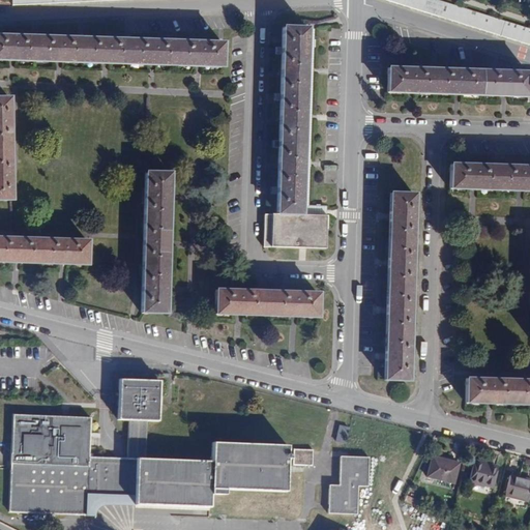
[(529,30),(434,0),(385,0),(529,45),(529,30)]
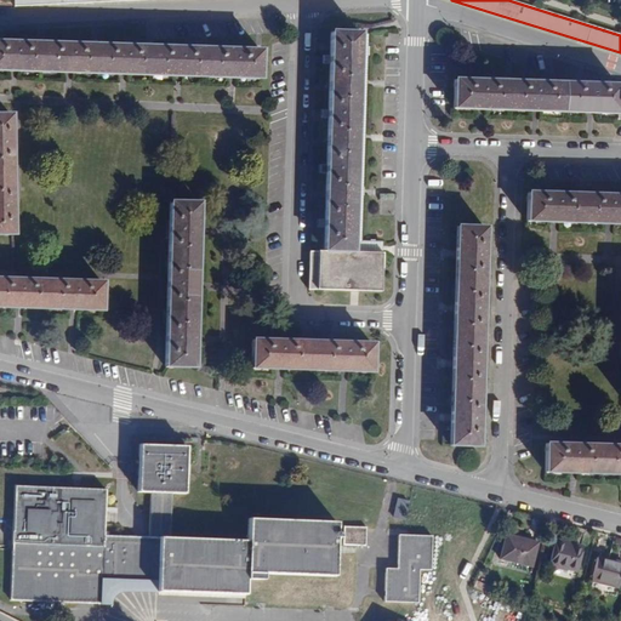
[(309,252),(308,290),(381,291),(382,254),(355,254),(359,33),(331,33),(330,56),(322,56),(322,64),(330,64),(329,109),(320,109),(320,118),(329,118),(328,164),(319,164),(319,172),(329,174),(328,218),(318,218),(318,227),(328,227),(326,252),(309,252)]
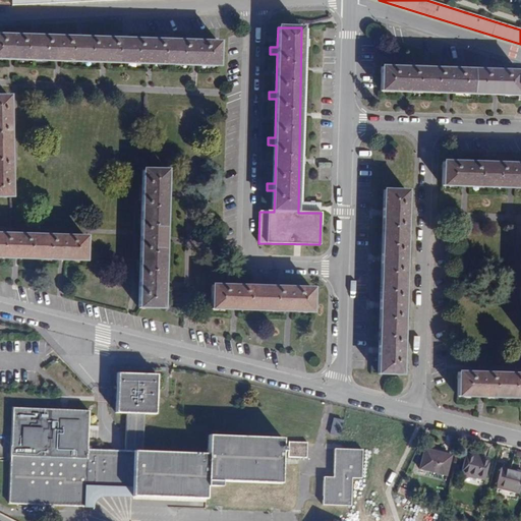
[(298,213),(321,213),(321,206),(302,205),(306,29),(301,27),(298,213)]
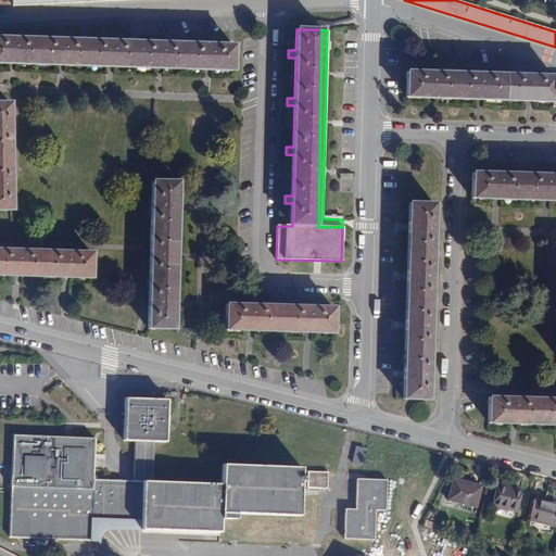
[(0,63),(232,71),(232,46),(0,38),(0,63)]
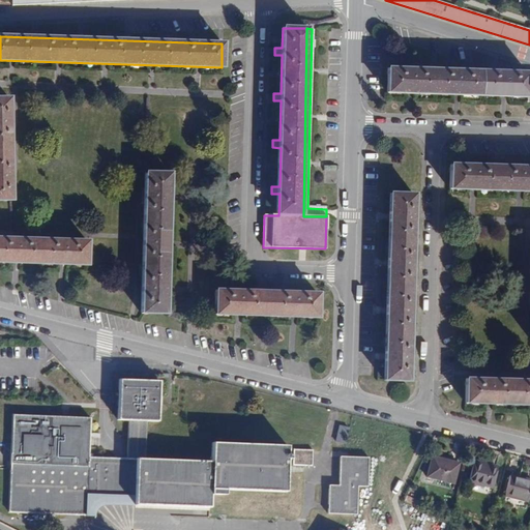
[(529,101),(529,71),(388,66),(387,91),(527,96),(527,101),(529,101)]
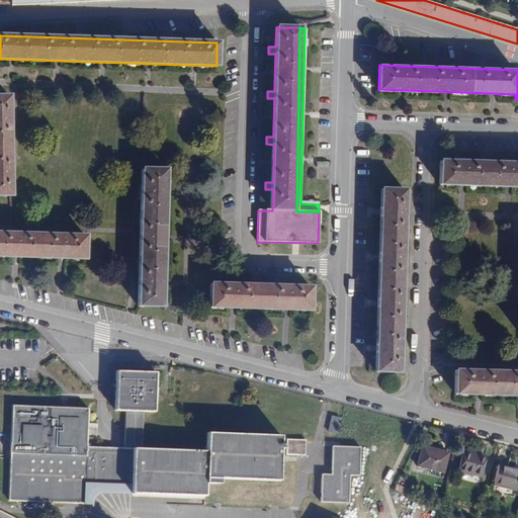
[(0,195),(11,196),(8,96),(0,95),(0,195)]
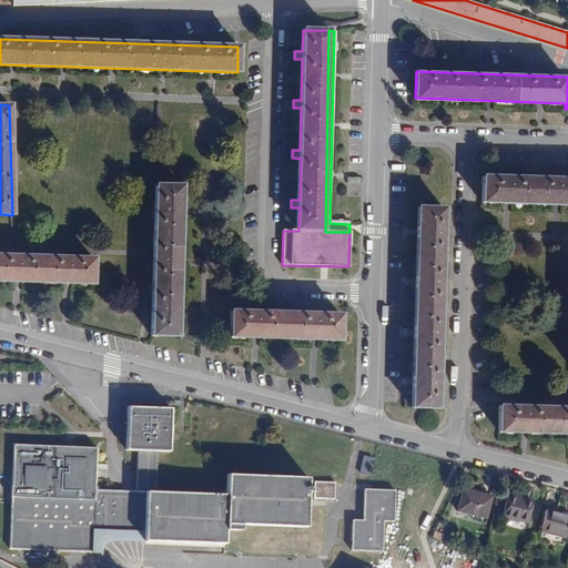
[(567,204),(567,179),(483,175),(482,201),(567,204)]
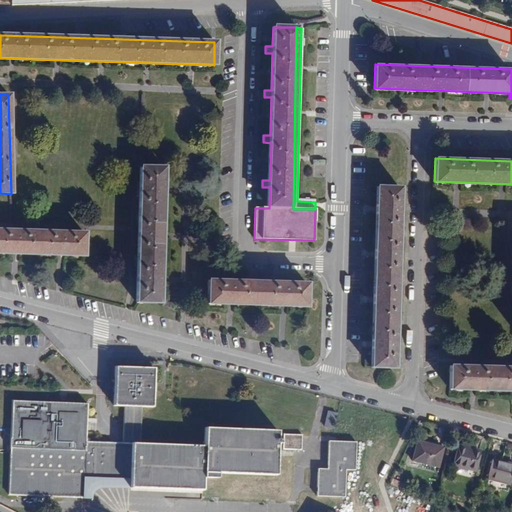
[(137,303),(160,304),(163,168),(140,167),(137,303)]
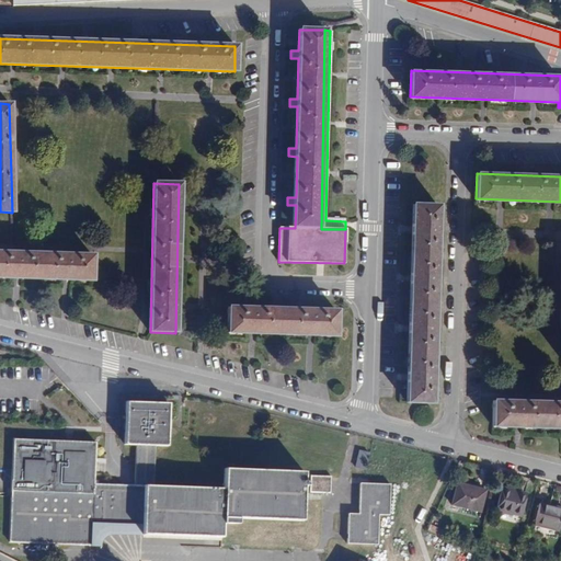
[(407,402),(431,403),(437,206),(412,206),(407,402)]
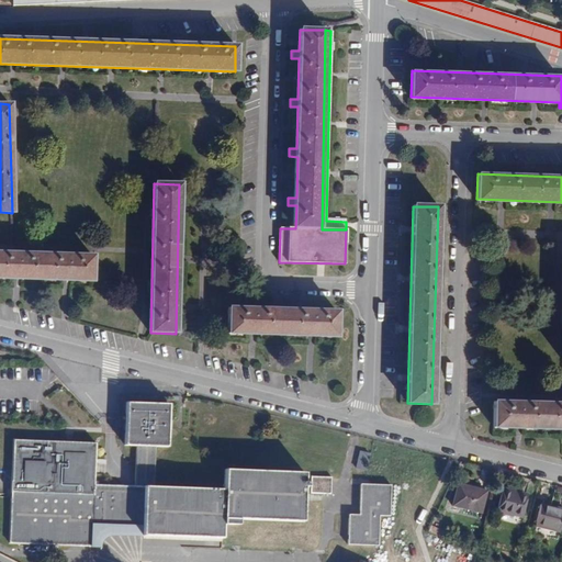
[(0,278),(91,280),(92,256),(0,253),(0,278)]
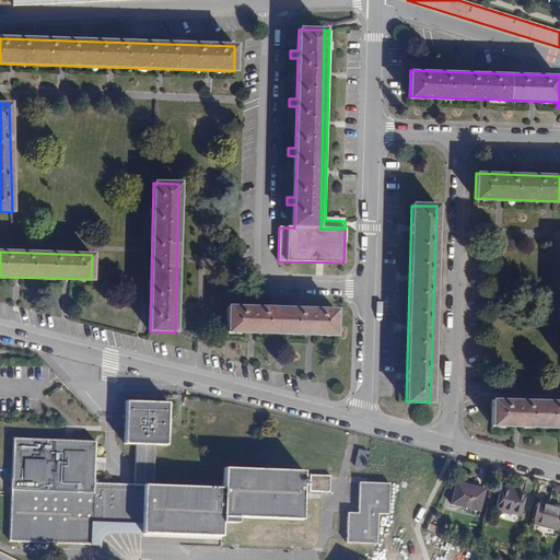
[(335,335),(335,311),(228,307),(226,333),(335,335)]
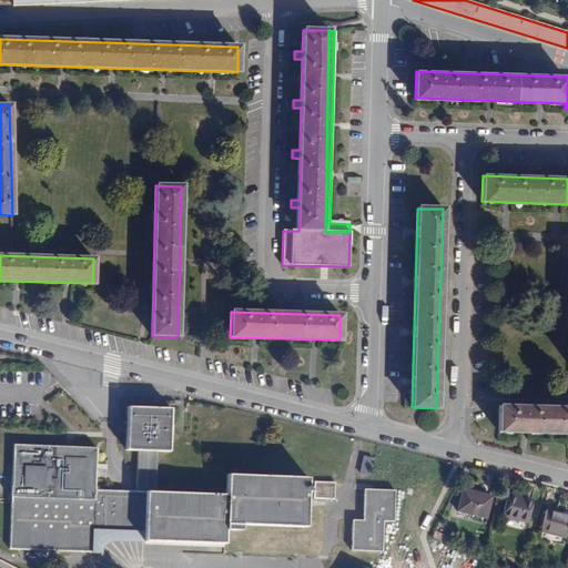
[(567,433),(567,407),(499,405),(499,432),(567,433)]
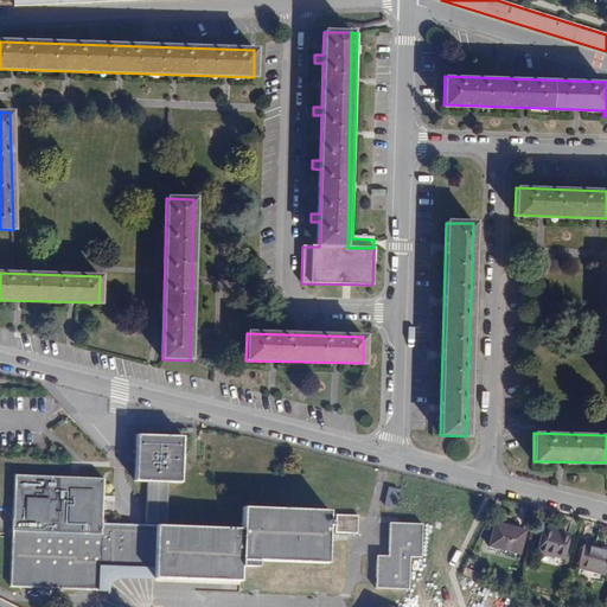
[(154,557),(241,560),(326,562),(327,525),(337,525),(336,530),(358,530),(358,513),(337,513),(337,519),(327,519),(327,510),(242,508),(242,528),(167,525),(168,481),(180,481),(181,436),(136,435),(135,480),(147,480),(146,525),(146,532),(127,531),(127,524),(101,524),(102,478),(14,474),(11,586),(98,588),(100,567),(100,541),(122,542),(122,556),(154,557)]
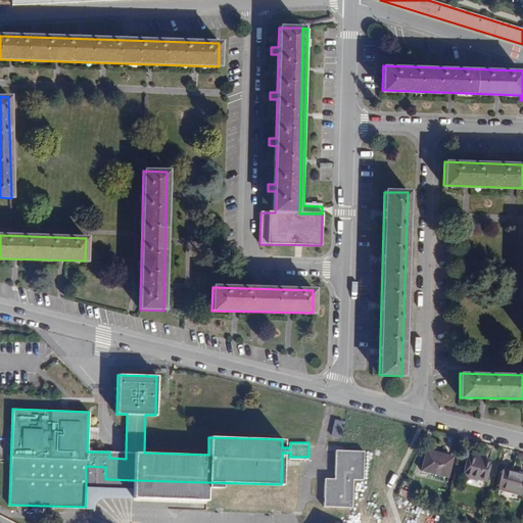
[(333,419),(330,435),(339,436),(343,421),(333,419)]
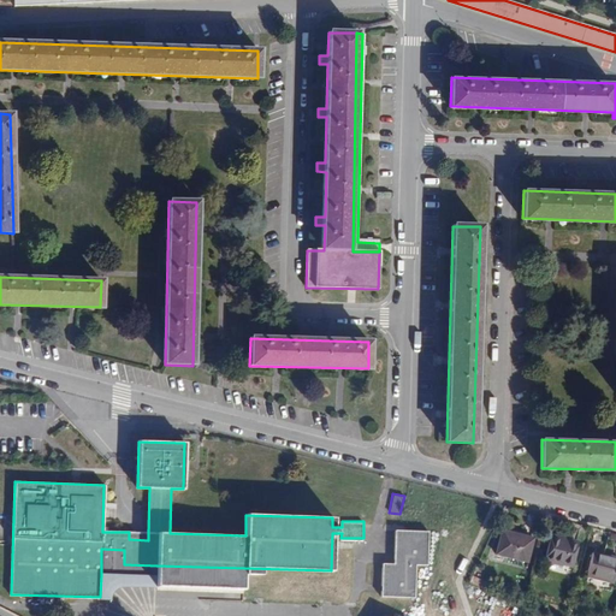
[(381,596),(414,597),(415,564),(427,566),(428,531),(395,531),(395,563),(383,564),(381,596)]
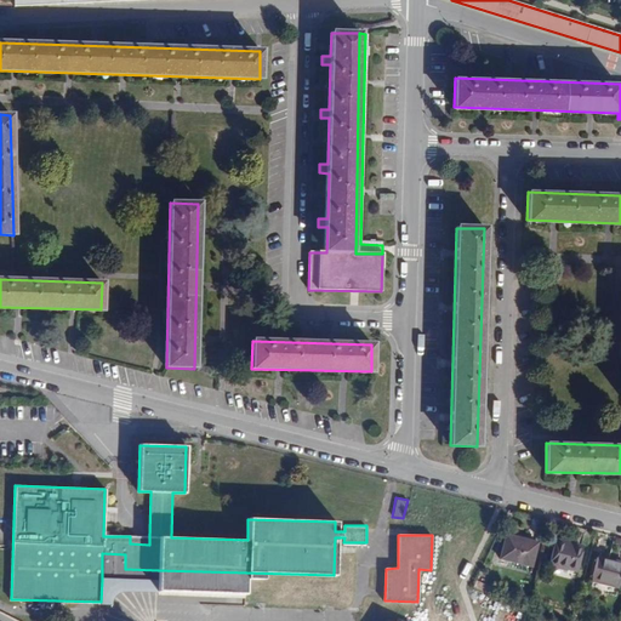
[(501,559),(531,567),(536,543),(507,536),(501,559)]
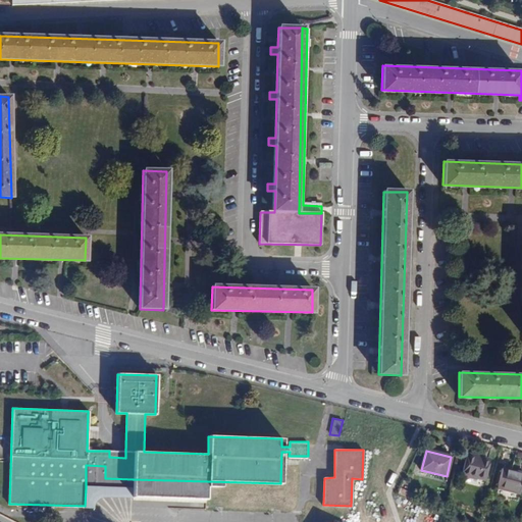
[(467,455),(462,476),(483,481),(489,460),(467,455)]
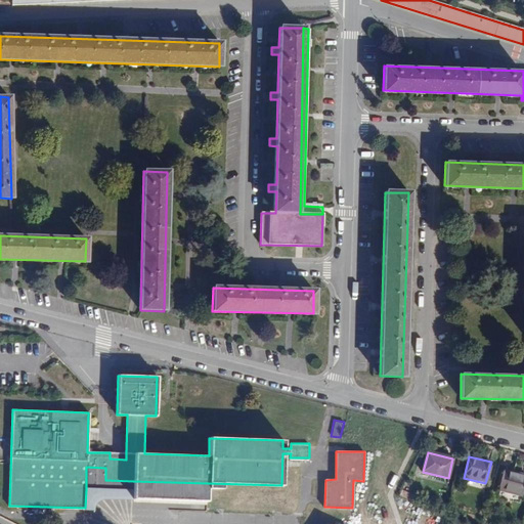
[(86,489),(104,489),(105,480),(105,468),(86,467),(86,489)]
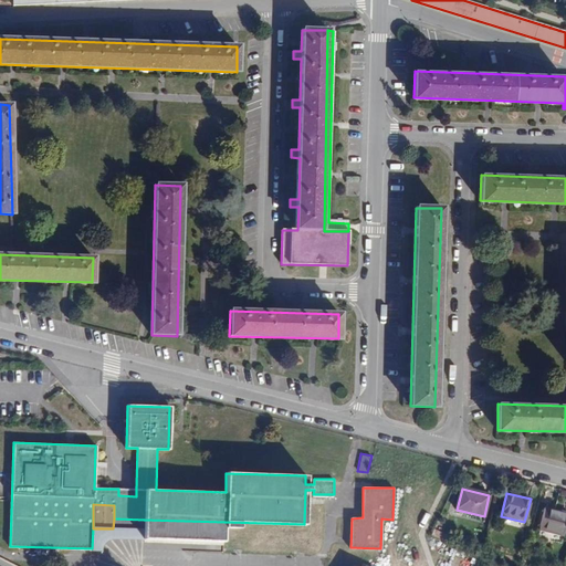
[(563,536),(565,522),(565,513),(545,509),(540,531),(563,536)]
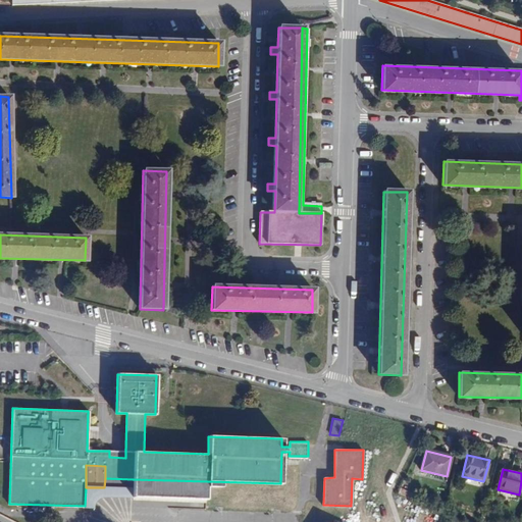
[(411,484),(421,486),(423,478),(414,475),(411,484)]
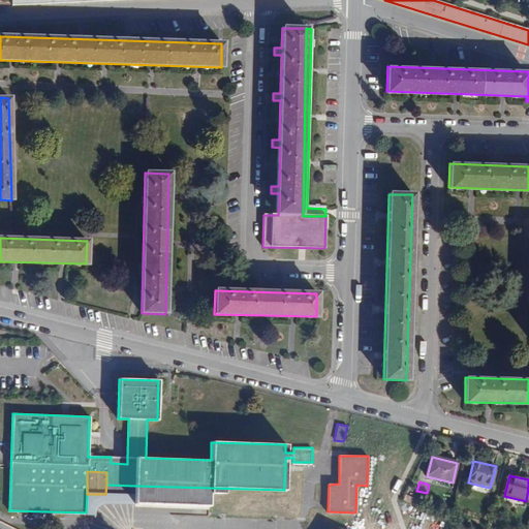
[(105,494),(134,495),(134,486),(106,485),(105,494)]
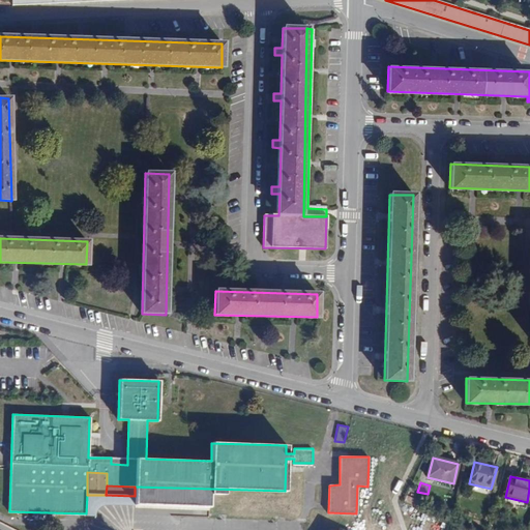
[(209,506),(210,489),(135,487),(135,496),(135,504),(209,506)]
